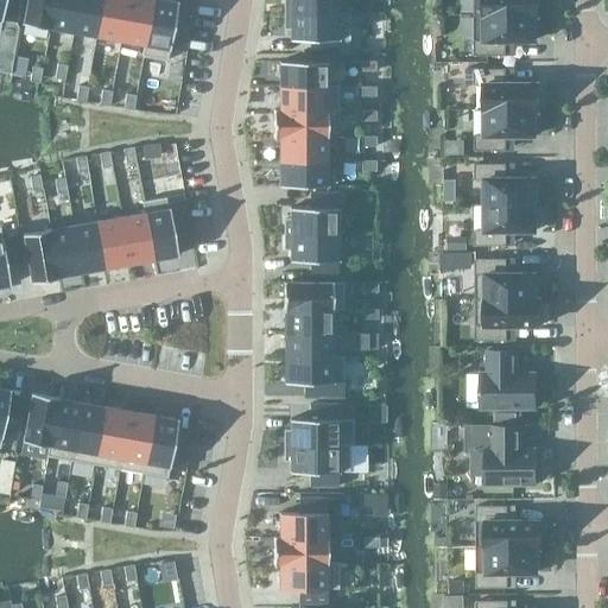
[(0,0),(0,24),(1,19),(16,23),(19,0),(0,0)]
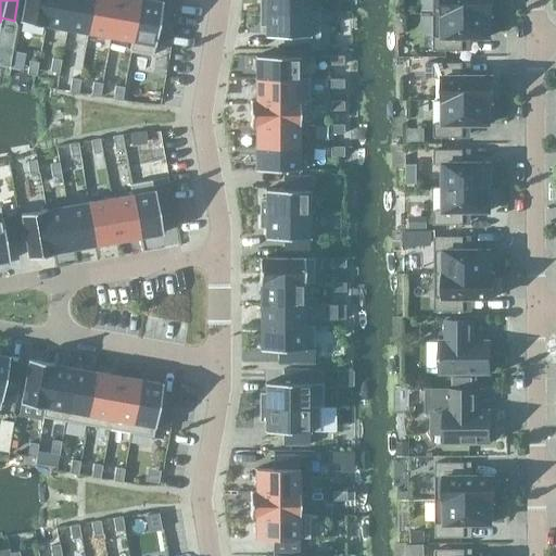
[(43,25),(48,0),(23,0),(20,22),(43,25)]
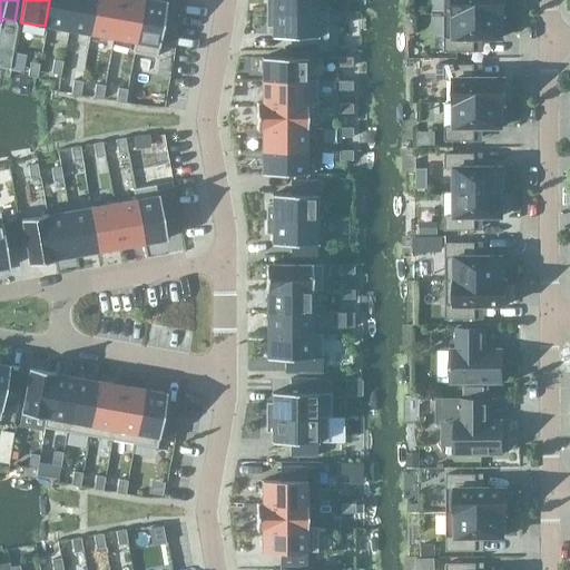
[(68,30),(72,0),(49,0),(45,26),(68,30)]
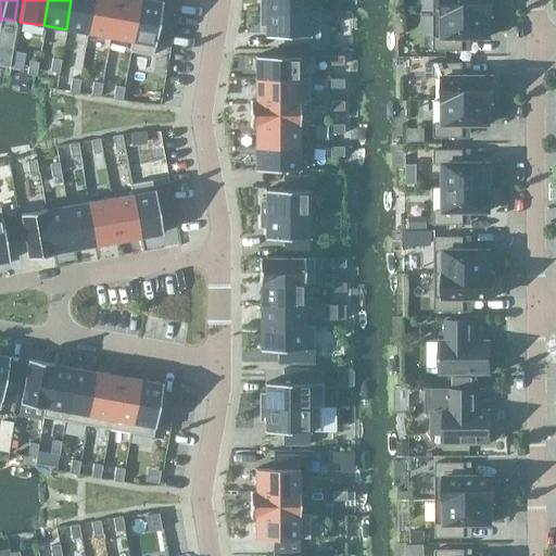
[(88,33),(93,0),(71,0),(66,29),(88,33)]
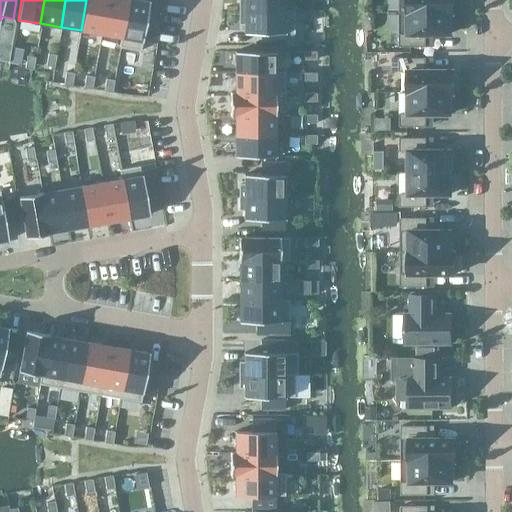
[(101,34),(106,0),(86,0),(81,30),(101,34)]
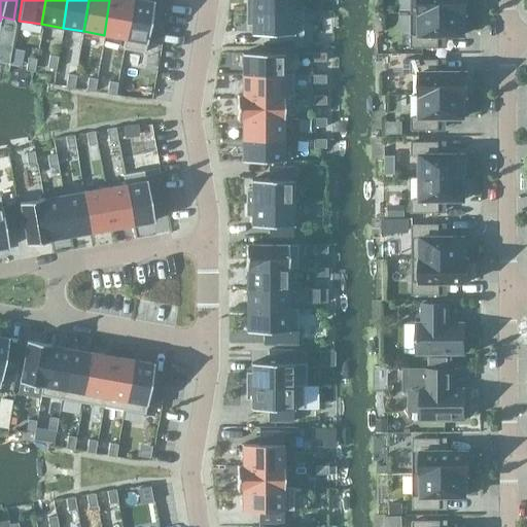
[(125,39),(131,0),(109,0),(104,35),(124,38),(125,39)]
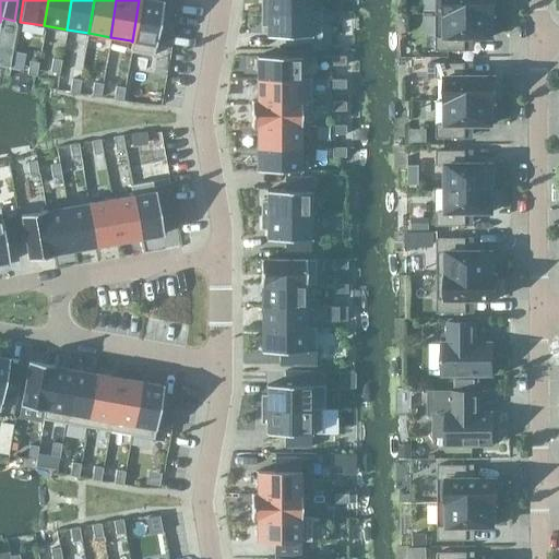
[(163,2),(152,0),(139,0),(132,42),(131,40),(129,51),(153,56),(155,45),(168,48),(173,22),(159,20),(163,2)]
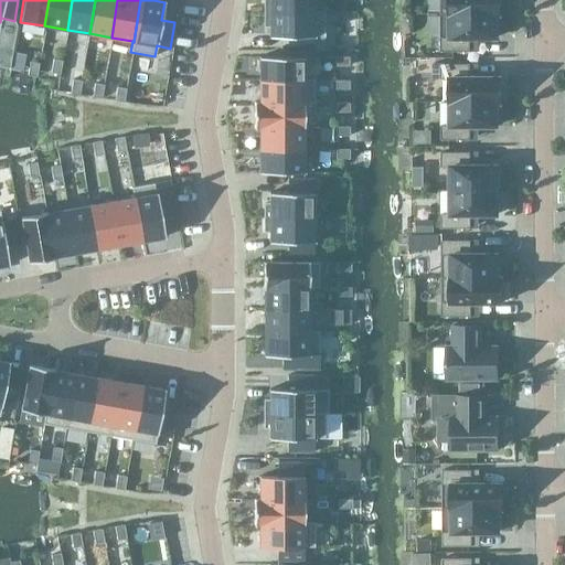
[(263,0),(264,12),(313,12),(313,11),(312,0),(263,0)]
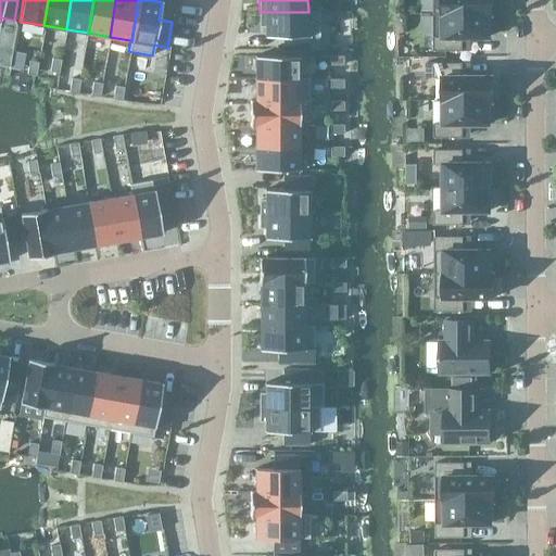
[(492,13),(491,0),(432,0),(433,14),(443,14),(443,13),(492,13)]
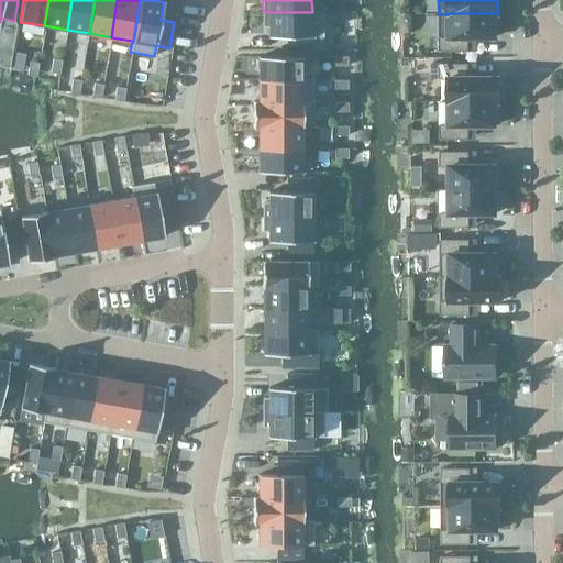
[(323,11),(312,11),(312,12),(263,12),(263,25),(268,25),(268,36),(286,36),(286,51),(312,51),(312,36),(323,36),(323,11)]
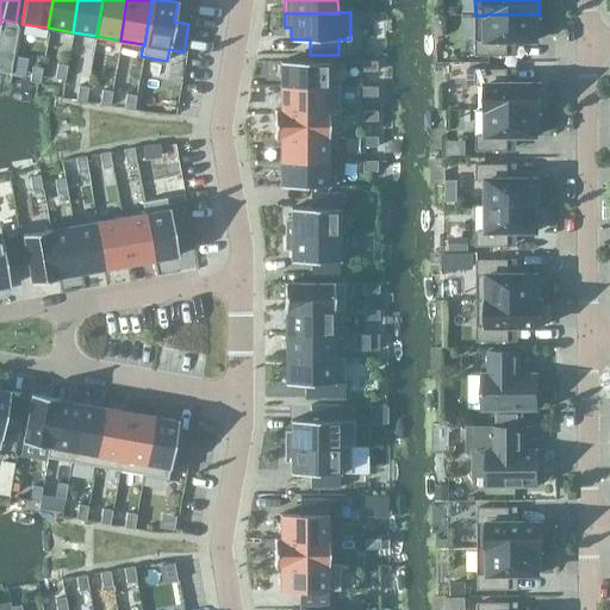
[(540,16),(540,14),(486,14),(486,16),(486,35),(475,35),(475,55),(508,55),(508,41),(535,41),(535,35),(540,35),(539,16),(540,16)]
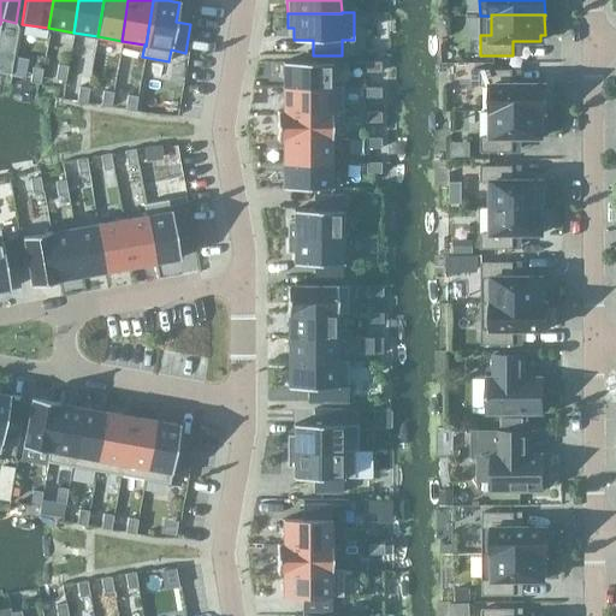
[(331,61),(282,61),(282,88),(331,88),(331,87),(331,61)]
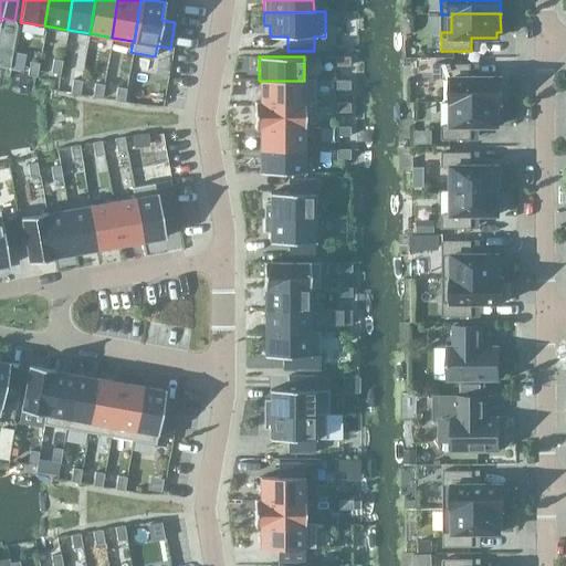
[(62,61),(53,59),(50,73),(60,74),(62,61)]
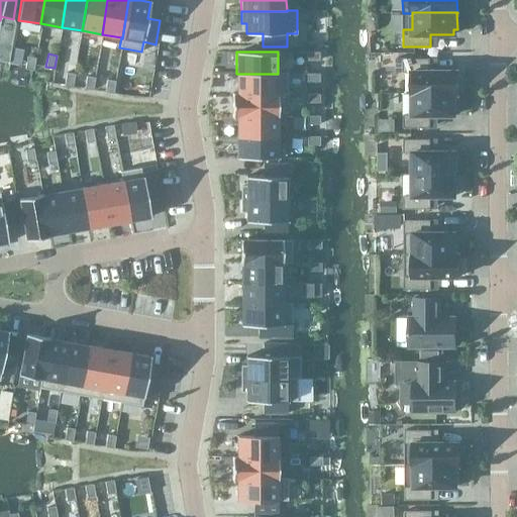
[(26,57),(24,69),(33,70),(35,58),(26,57)]
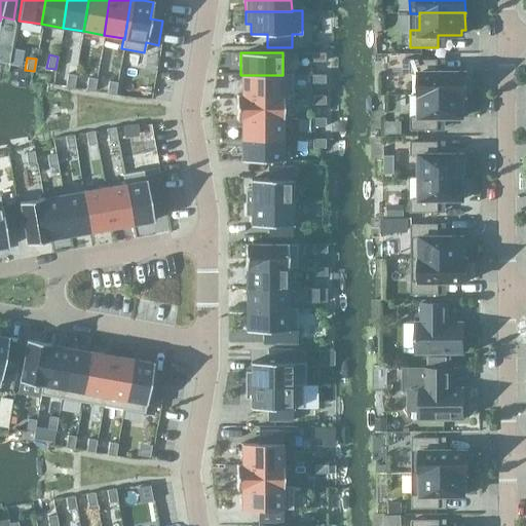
[(419,73),(419,95),(461,95),(461,96),(465,96),(465,72),(438,72),(438,60),(410,60),(410,73),(419,73)]
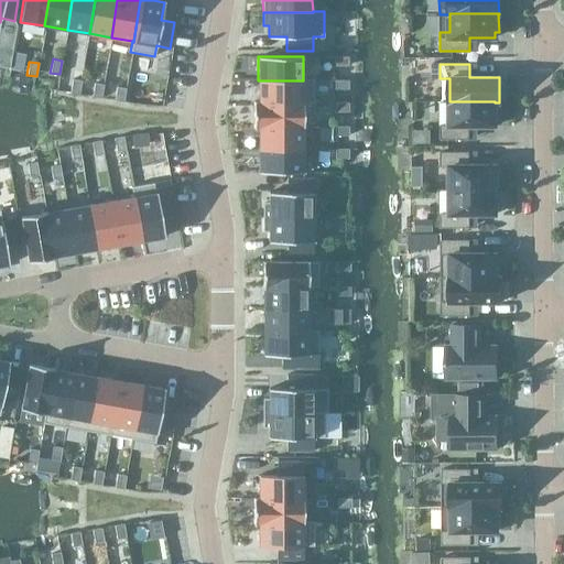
[(80,80),(72,79),(69,93),(78,95),(80,80)]
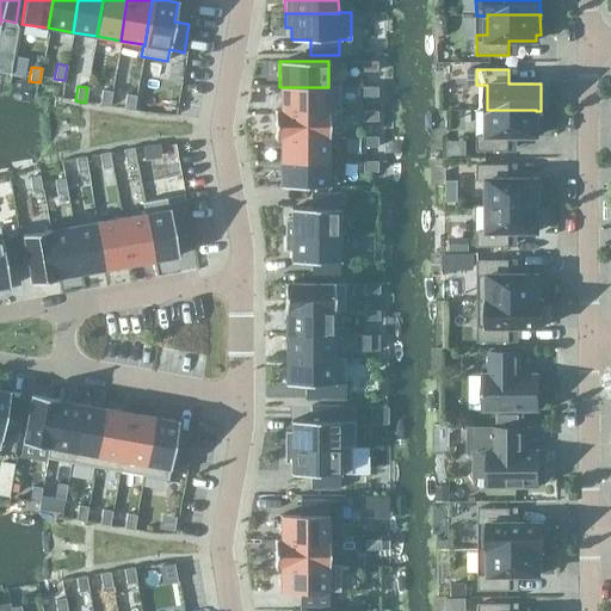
[(339,86),(328,86),(328,87),(279,87),(279,110),(279,111),(328,111),(328,112),(339,112),(339,86)]
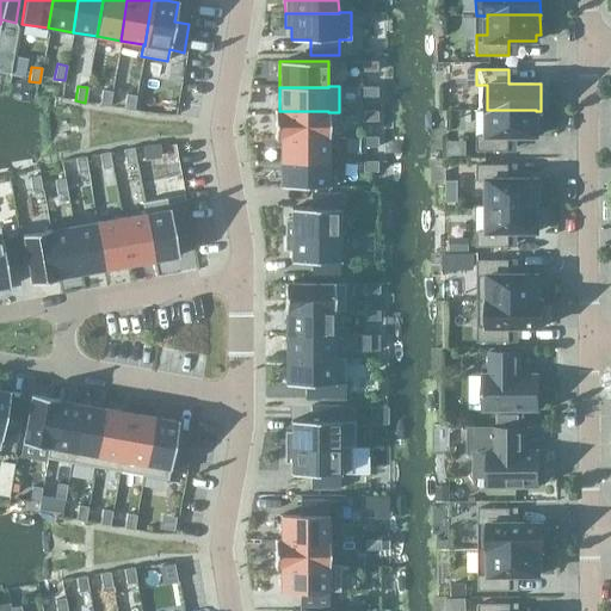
[(112,92),(102,90),(99,104),(109,106),(112,92)]
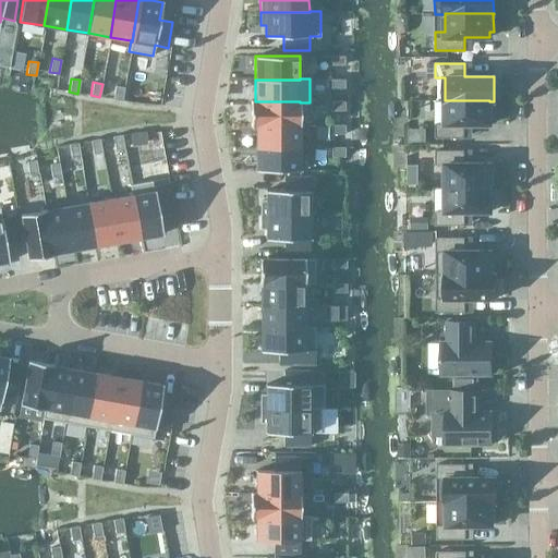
[(124,87),(114,86),(112,99),(122,100),(124,87)]
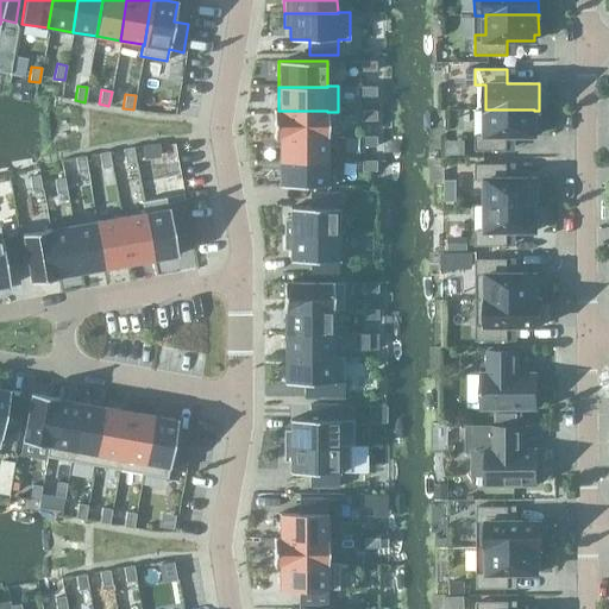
[(327,137),(327,112),(327,111),(278,111),(278,110),(274,110),(274,138),(278,138),(278,137),(327,137)]
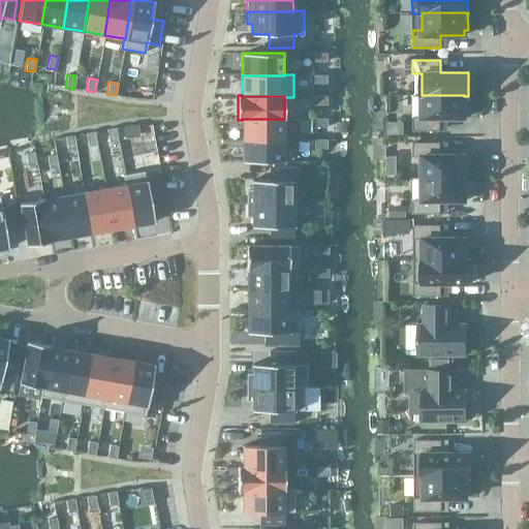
[(440,118),(464,118),(464,96),(464,95),(422,95),(422,96),(423,96),(423,117),(412,117),(412,130),(440,130),(440,118)]
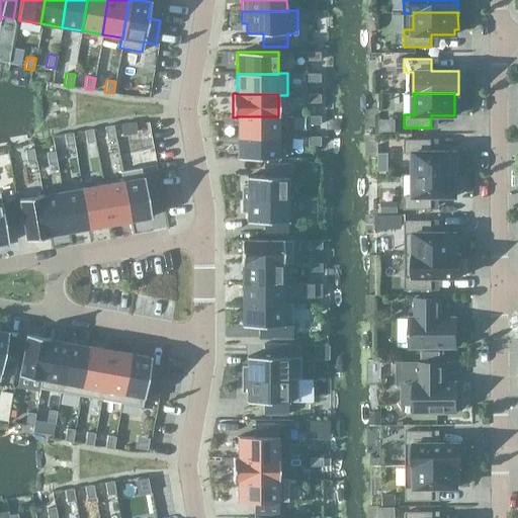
[(278,137),(278,116),(237,116),(237,117),(237,137),(278,137)]
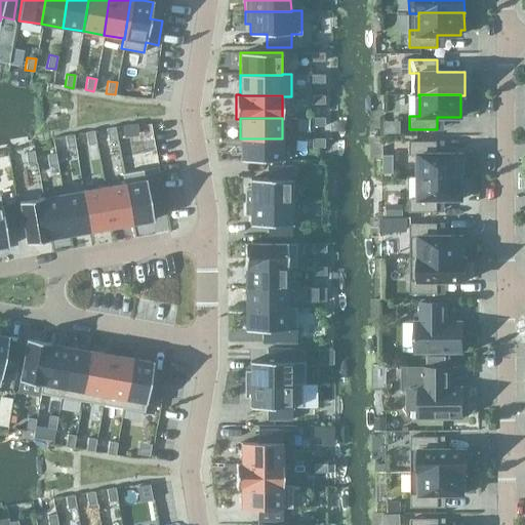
[(114,127),(106,128),(108,142),(117,139),(114,127)]
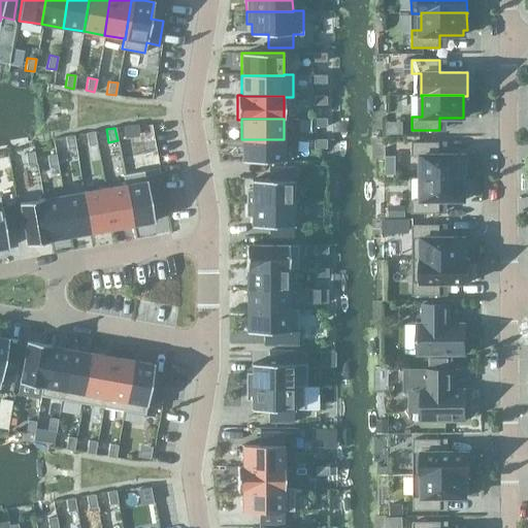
[(94,132),(86,133),(88,145),(97,144),(94,132)]
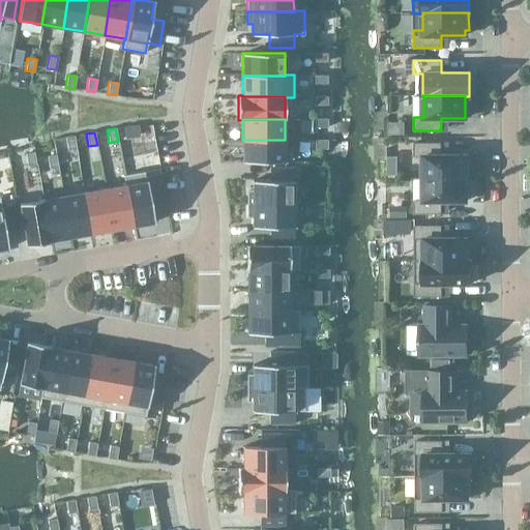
[(74,136),(65,138),(67,150),(76,148),(74,136)]
